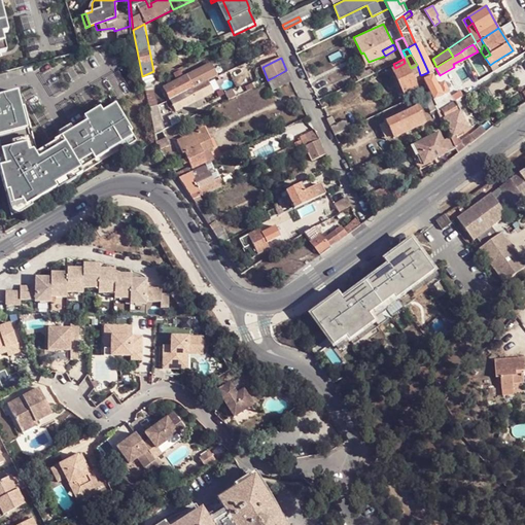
[(210,62),(164,85),(170,99),(209,78),(216,74),(210,62)]
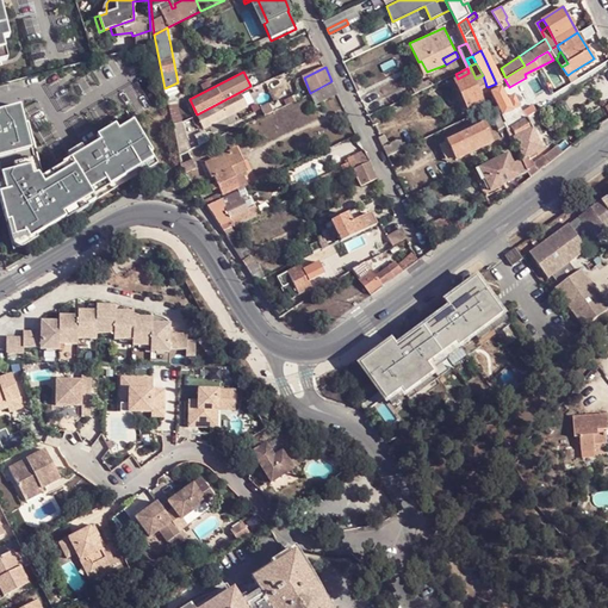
[(477,90),(477,88),(479,86),(477,81),(473,84),(469,73),(458,79),(456,80),(459,90),(464,98),(469,106),(482,100),(477,90)]
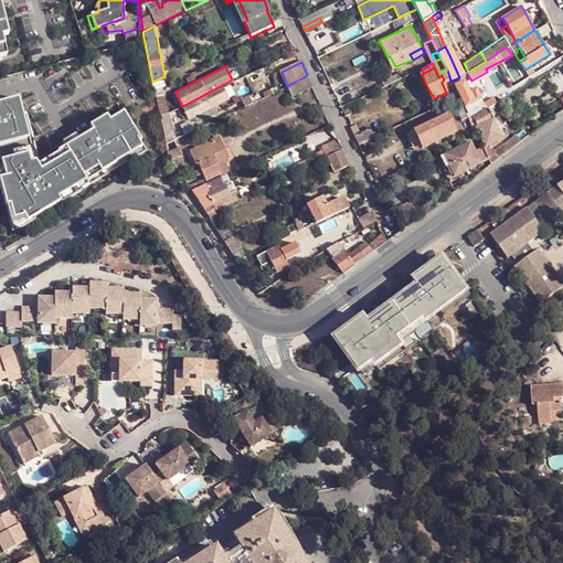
[(441,73),(438,77),(442,75),(444,80),(442,82),(442,83),(450,80),(447,70),(441,73)]
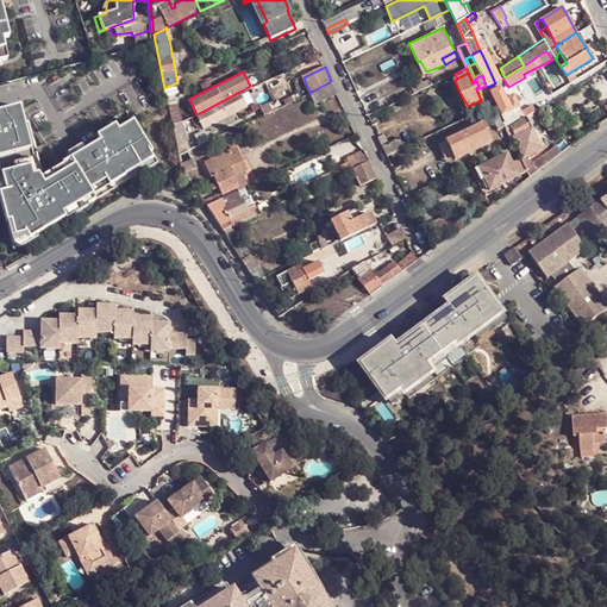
[(431,85),(427,77),(420,81),(419,79),(407,83),(412,93),(431,85)]
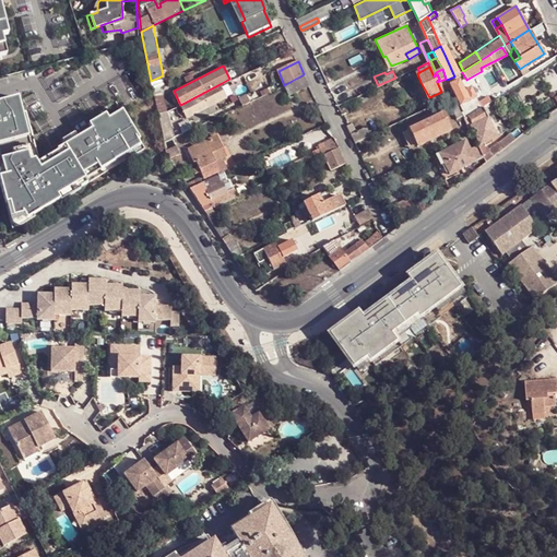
[(309,84),(304,74),(284,85),(288,94),(309,84)]
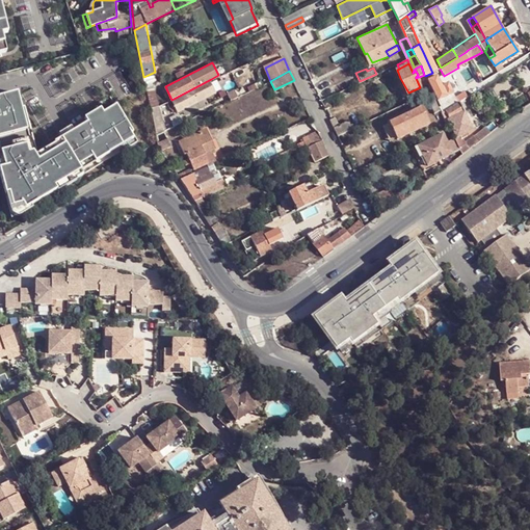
[(427,80),(435,75),(433,72),(432,73),(425,76),(427,80)]
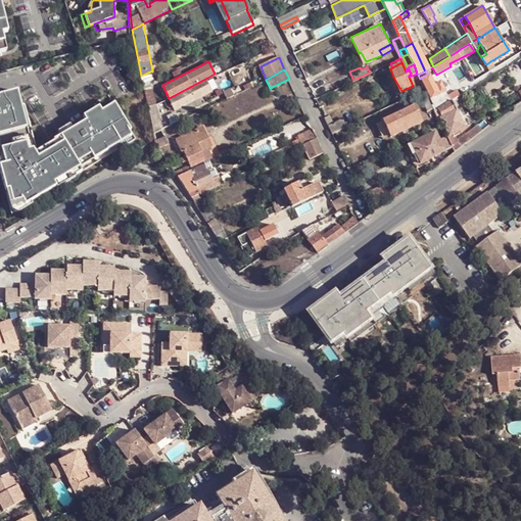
[(440,82),(435,85),(428,74),(420,79),(434,104),(432,106),(435,110),(438,109),(452,100),(460,95),(457,91),(448,95),(440,82)]
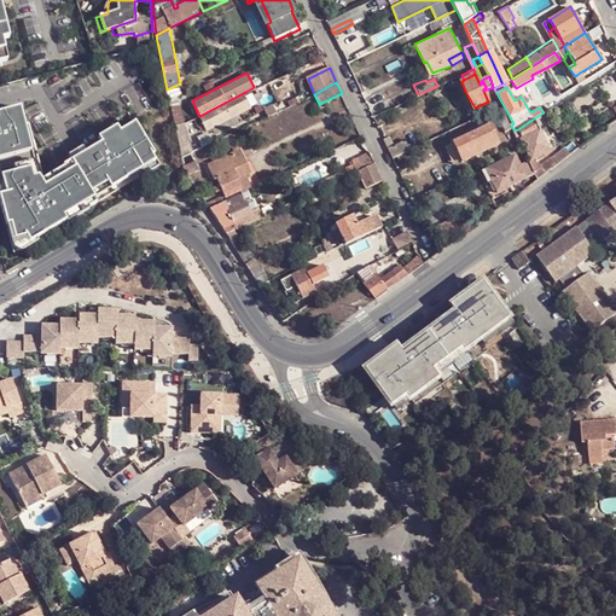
[(245,92),(199,116),(205,128),(251,105),(245,92)]
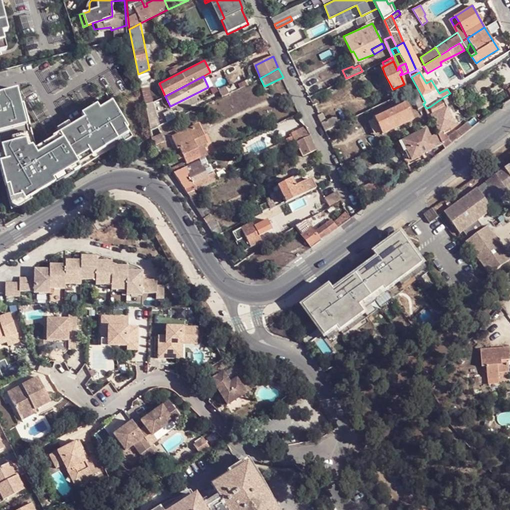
[(143,100),(152,99),(145,79),(140,82),(143,100)]
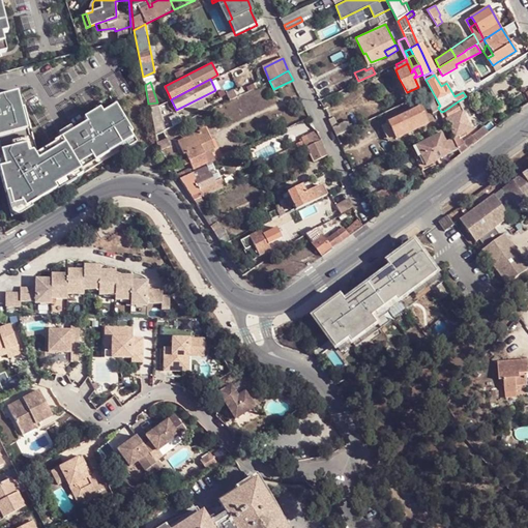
[(13,89),(0,92),(0,177),(9,212),(55,186),(53,182),(71,171),(74,175),(81,171),(78,166),(76,163),(90,153),(92,157),(107,149),(105,145),(128,130),(130,129),(114,101),(33,150),(23,109),(19,110),(13,89)]
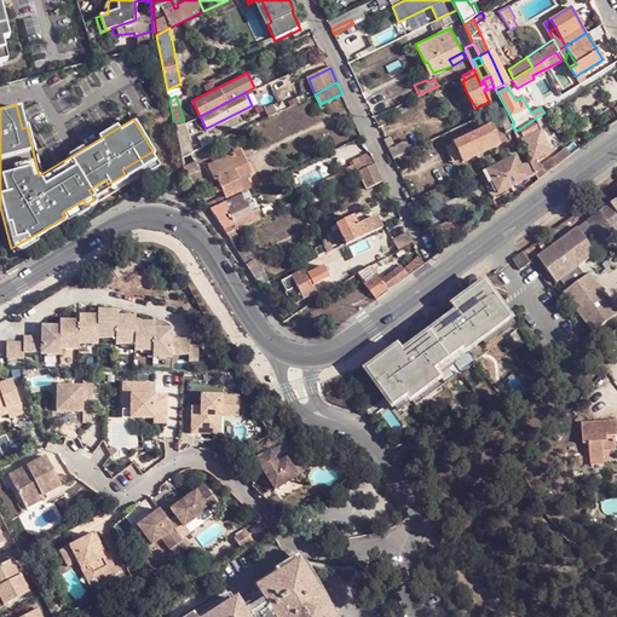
[(274,104),(265,108),(267,115),(276,111),(274,104)]
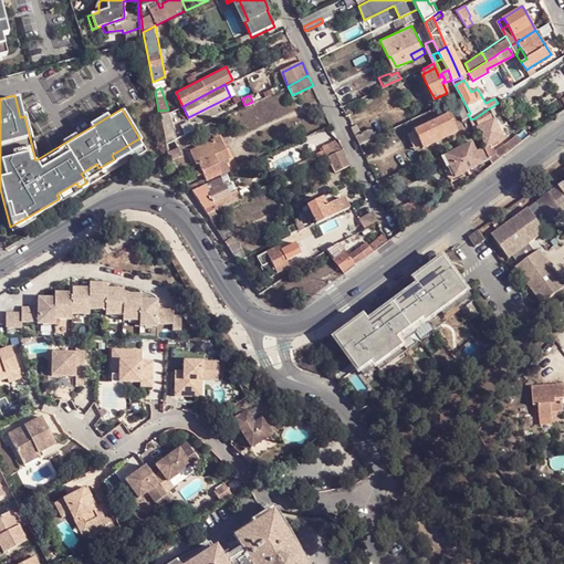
[(459,97),(451,101),(463,125),(466,124),(472,122),(471,119),(468,115),(459,97)]
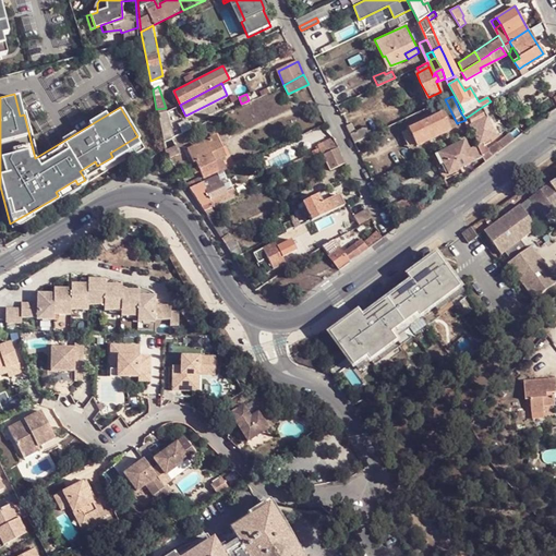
[(496,134),(487,117),(482,107),(468,117),(472,125),(470,127),(479,144),(482,143),(496,134)]
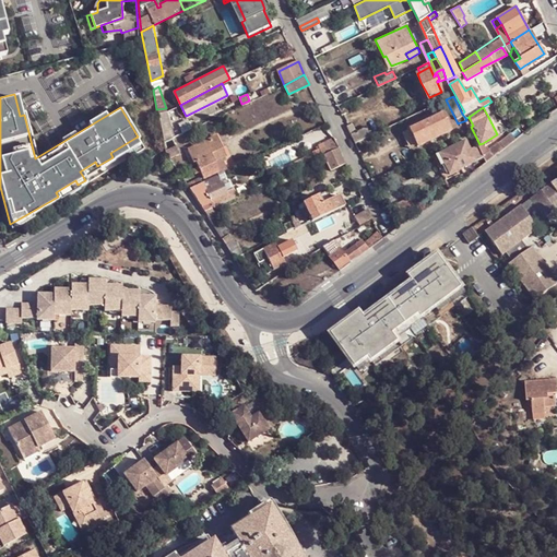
[(156,109),(163,141),(173,137),(166,108),(156,109)]
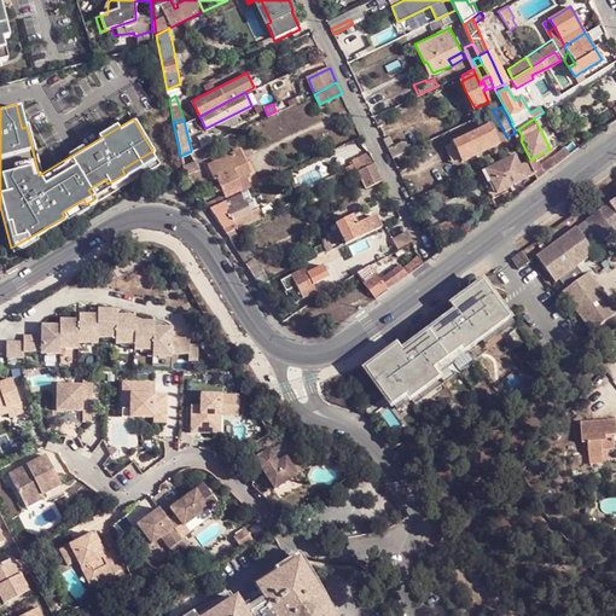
[(500,144),(490,125),(452,143),(462,162),(500,144)]
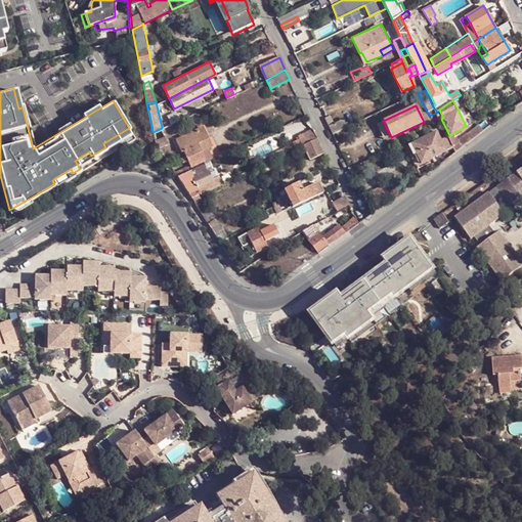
[(180,120),(177,113),(168,117),(171,124),(180,120)]
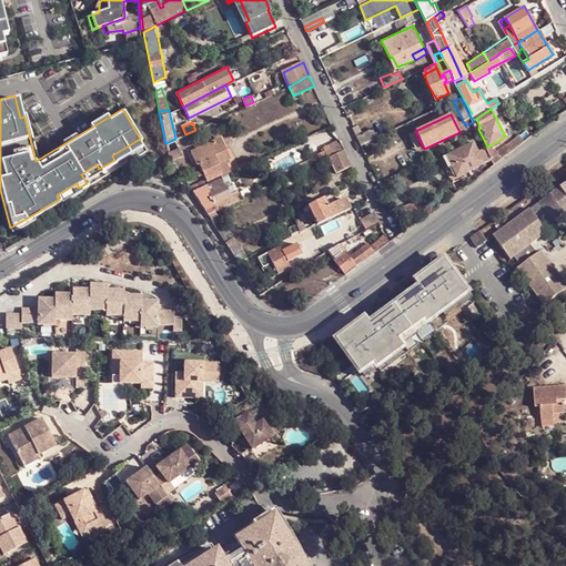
[(479,134),(474,122),(467,124),(473,137),(479,134)]
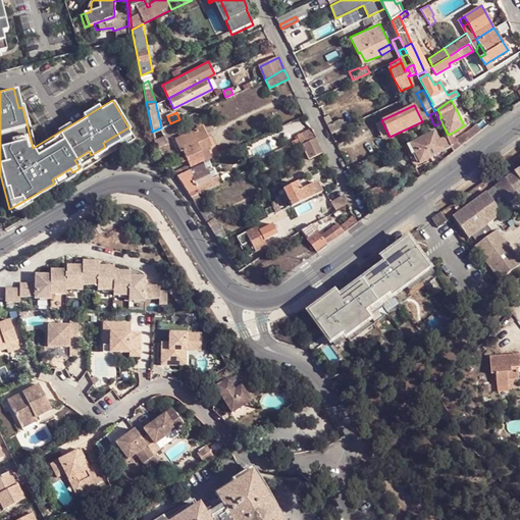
[(331,133),(345,126),(343,121),(329,128),(331,133)]
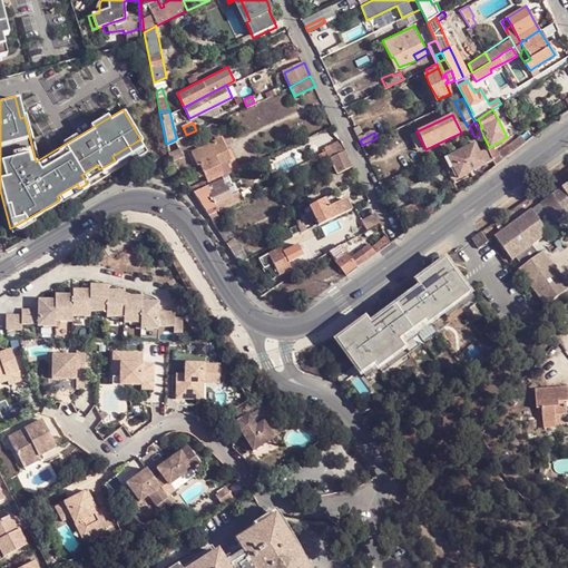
[(512,153),(527,140),(521,134),(507,146),(512,153)]
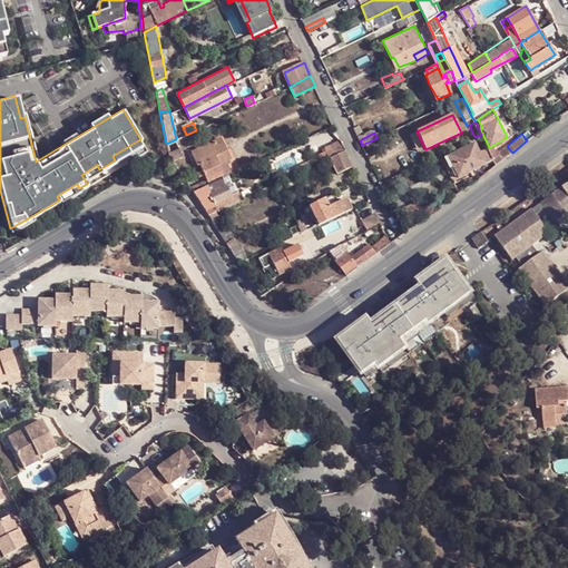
[(219,138),(209,143),(218,162),(227,158),(228,157),(219,138)]
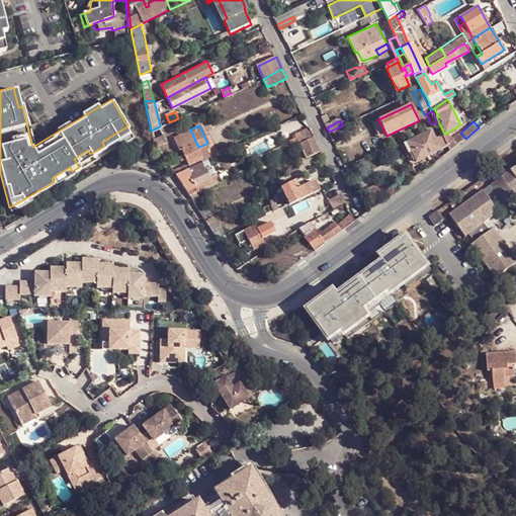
[(310,126),(295,134),(295,137),(298,143),(302,142),(315,136),(310,126)]
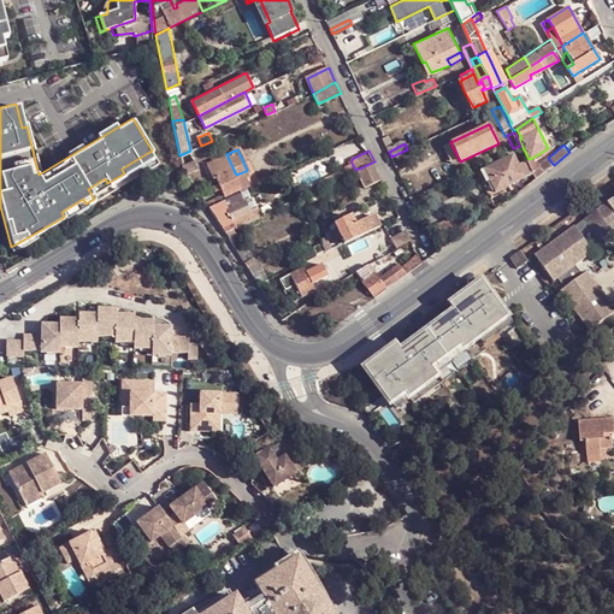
[(149,152),(122,169),(124,173),(152,157),(149,152)]
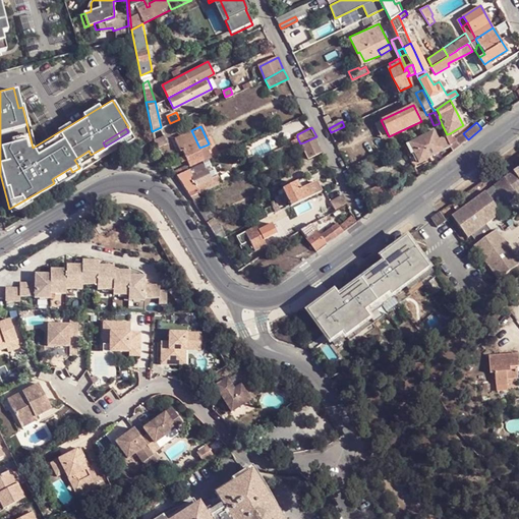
[(175,138),(180,151),(182,150),(189,165),(204,158),(199,148),(191,130),(175,138)]
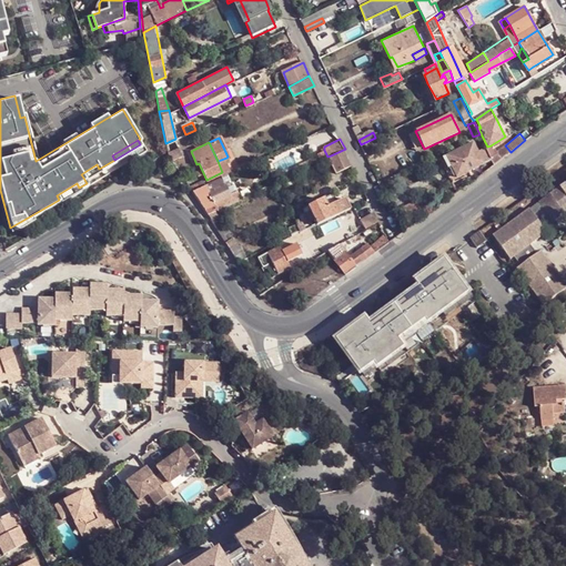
[(468,171),(484,162),(478,152),(473,143),(464,147),(463,144),(456,147),(458,150),(447,155),(447,158),(444,159),(450,167),(452,165),(458,180),(471,174),(468,171)]
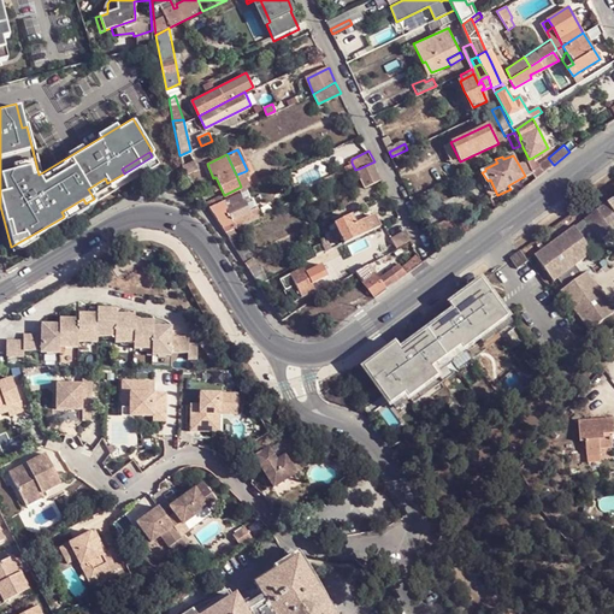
[(548,158),(538,166),(532,158),(529,159),(527,160),(532,173),(536,178),(554,165),(548,158)]
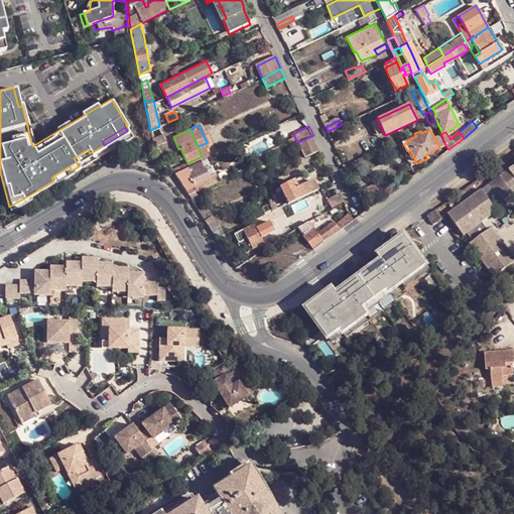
[(162,134),(152,139),(157,146),(166,141),(162,134)]
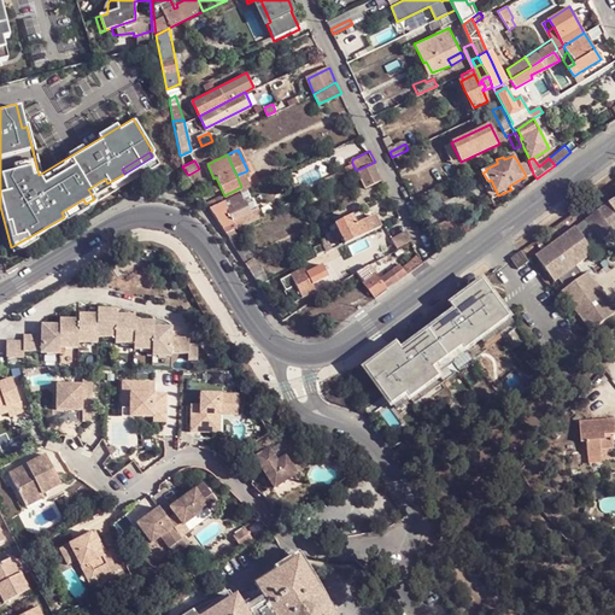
[(384,181),(375,162),(359,169),(356,170),(347,174),(352,183),(361,180),(364,189),(384,181)]
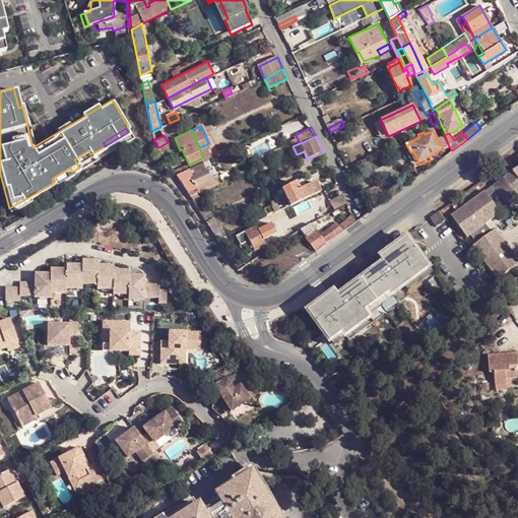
[(443,148),(443,150),(449,146),(445,136),(438,139),(443,148)]
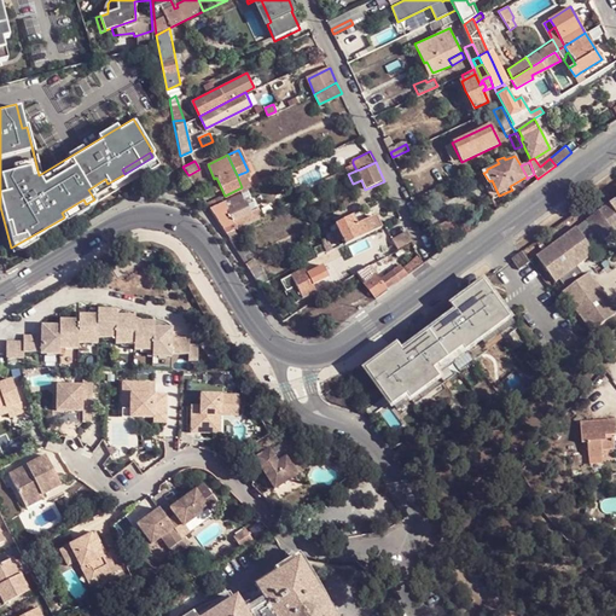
[(237,175),(242,187),(251,181),(247,172),(237,175)]
